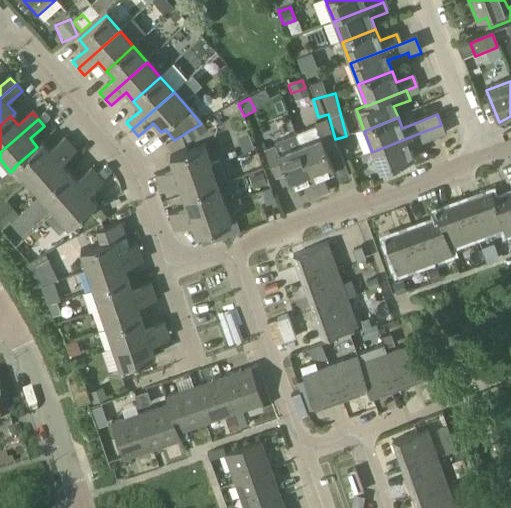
[(201,124),(190,130),(195,139),(207,132),(202,123),(201,124)]
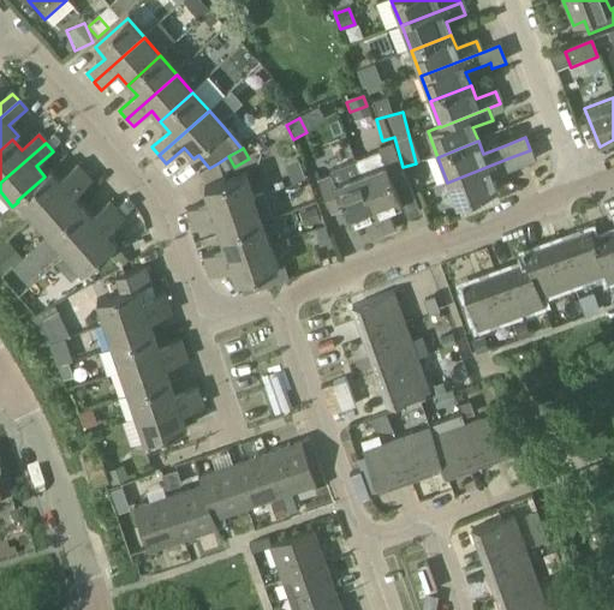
[(447,183),(458,208),(498,192),(493,178),(512,171),(535,163),(530,150),(507,159),(447,183)]
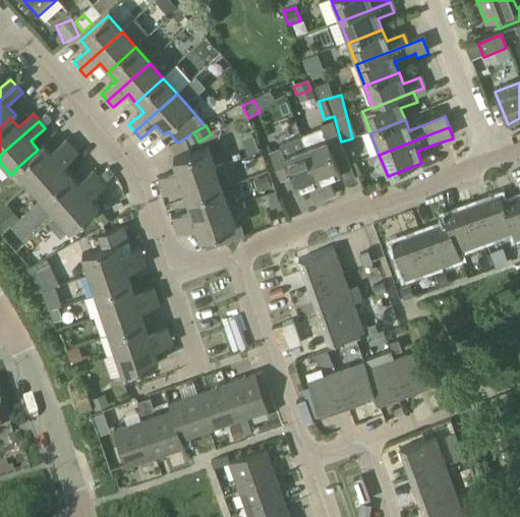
[(300,139),(325,200),(335,196),(328,180),(340,175),(335,162),(345,157),(335,130),(323,135),(326,141),(305,150),(301,139),(300,139)]
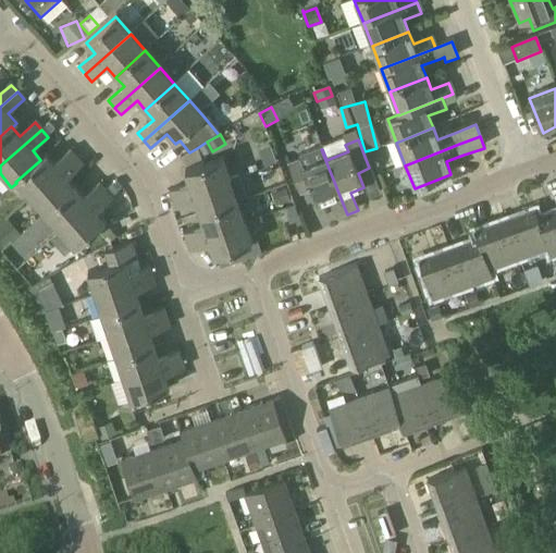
[(212,151),(207,142),(197,148),(202,158),(213,152),(212,151)]
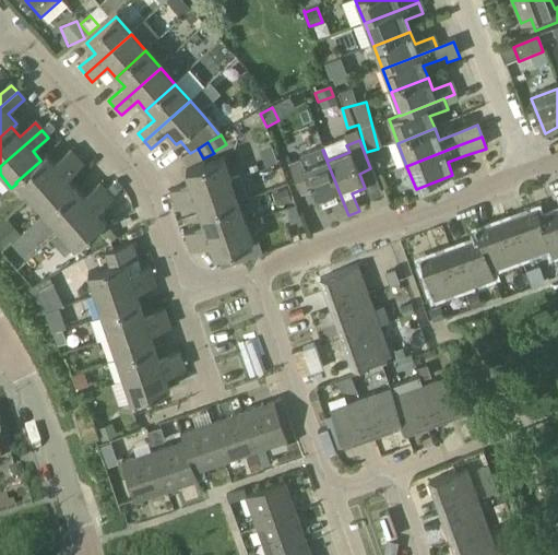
[(337,220),(348,215),(322,150),(298,158),(300,163),(289,167),(300,196),(311,191),(318,207),(330,202),(337,220)]
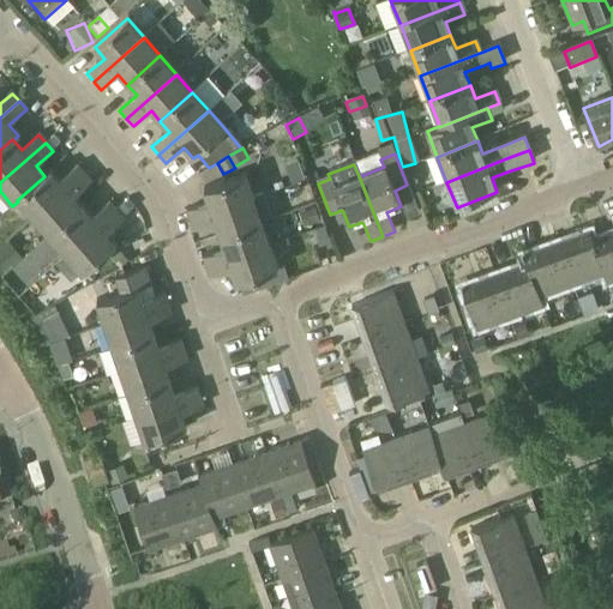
[(34,218),(84,175),(77,167),(59,182),(49,172),(44,176),(17,200),(18,202),(34,218)]
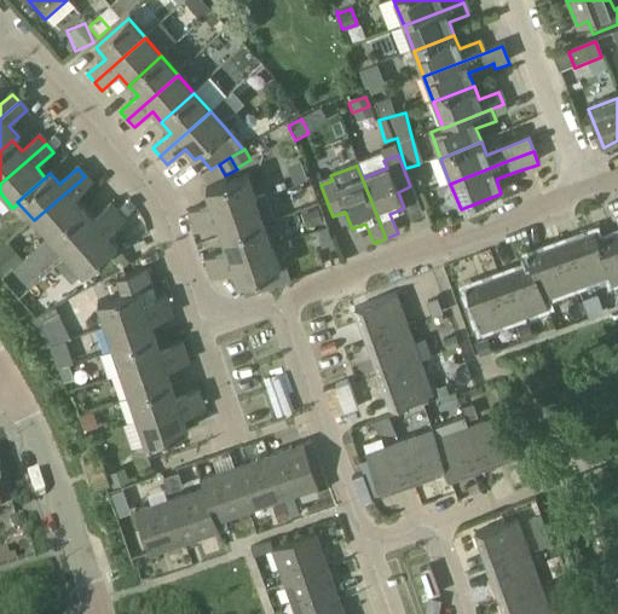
[(50,239),(84,210),(74,200),(92,184),(85,177),(34,220),(50,239)]
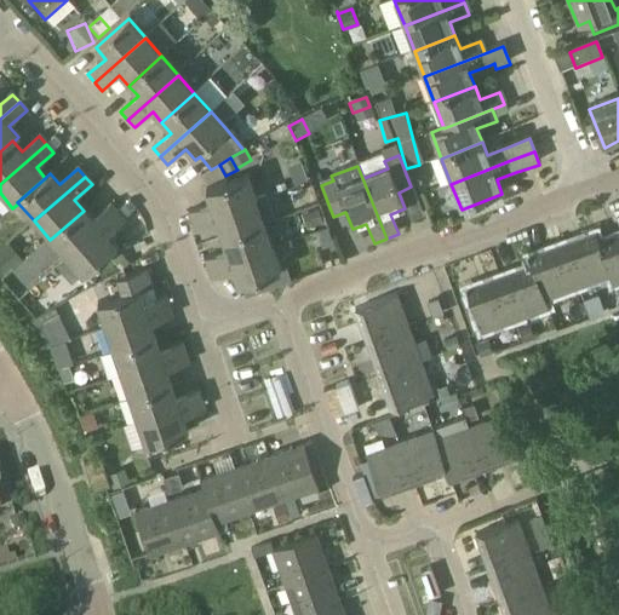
[(191,224),(256,202),(247,178),(205,193),(210,206),(188,214),(191,224)]
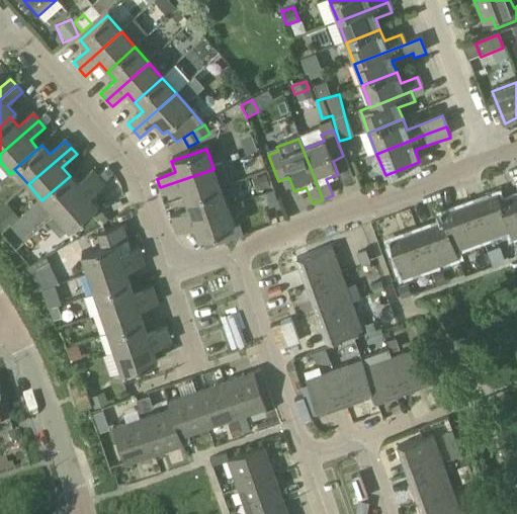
[(185,200),(220,188),(213,169),(160,187),(163,195),(181,189),(185,200)]
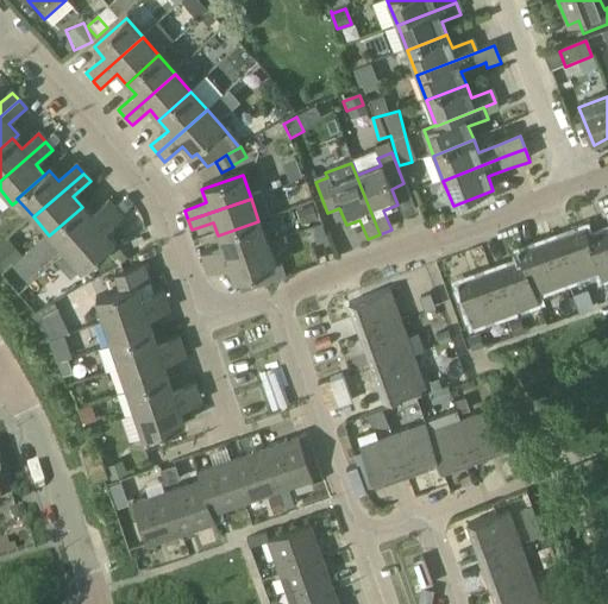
[(66,253),(116,209),(108,202),(91,216),(82,207),(49,236),(66,253)]
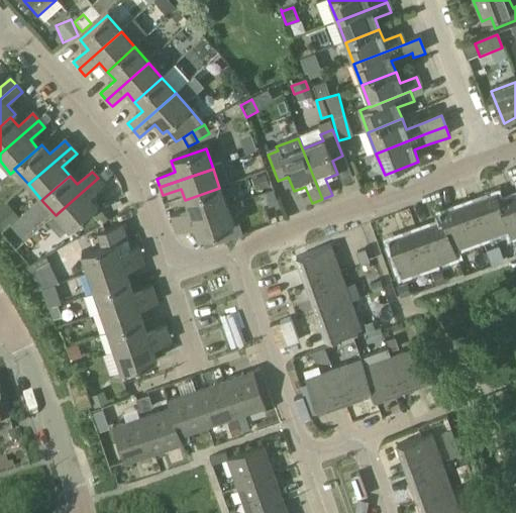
[(265,175),(254,179),(260,192),(270,188),(265,175)]
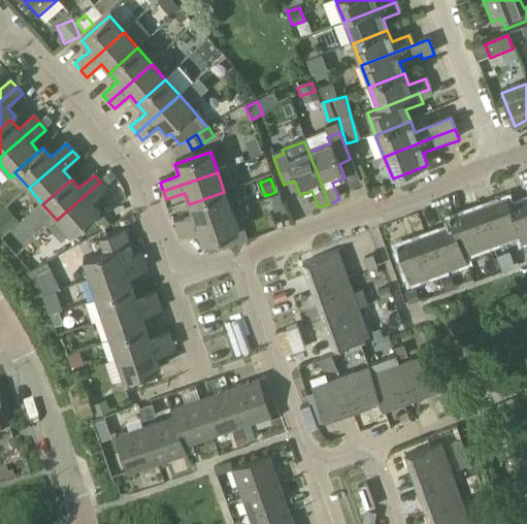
[(105,189),(100,182),(57,220),(71,236),(99,211),(91,202),(105,189)]
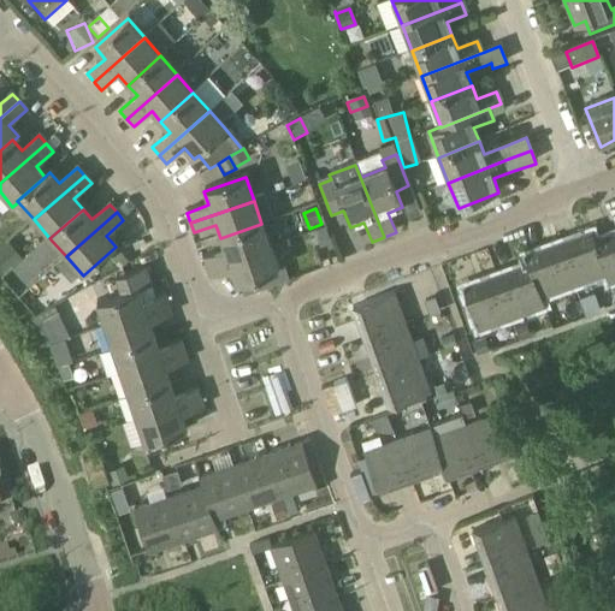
[(206,270),(270,248),(261,224),(220,238),(225,251),(202,259),(206,270)]
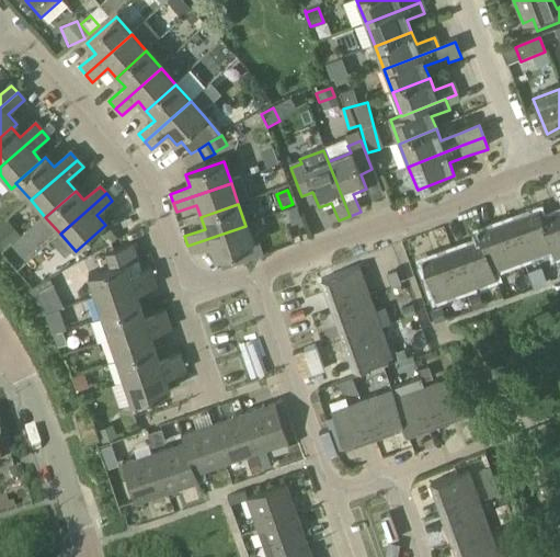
[(552,252),(541,222),(539,214),(509,225),(523,262),(551,252),(552,252)]
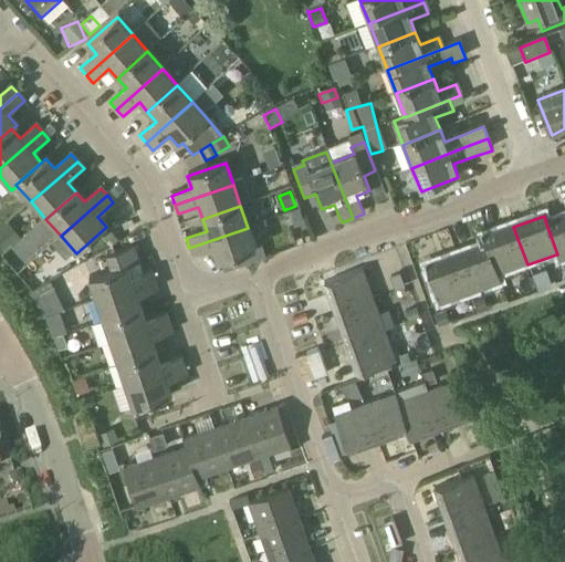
[(564,260),(564,217),(546,224),(557,255),(556,255),(560,262),(564,260)]
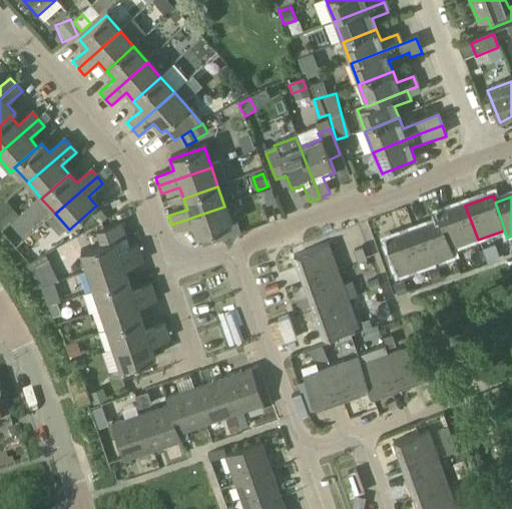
[(5,202),(0,206),(0,219),(12,210),(5,202)]
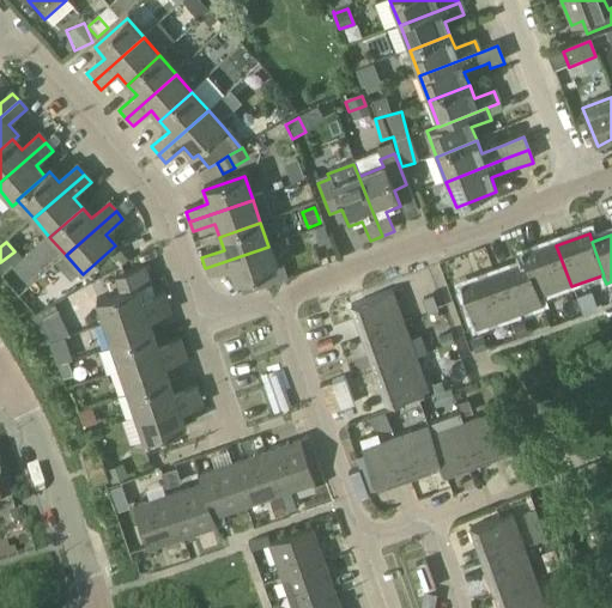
[(571,286),(556,245),(522,257),(526,266),(527,266),(538,298),(541,308),(539,298),(571,286)]
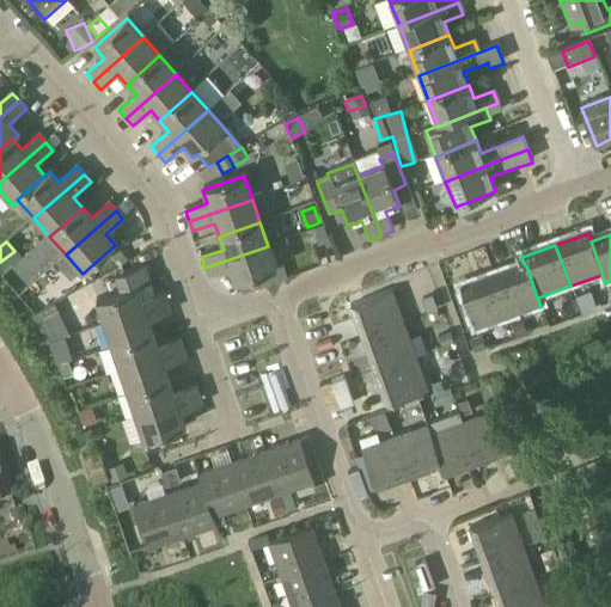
[(276,270),(268,246),(205,268),(208,277),(230,270),(234,283),(276,270)]
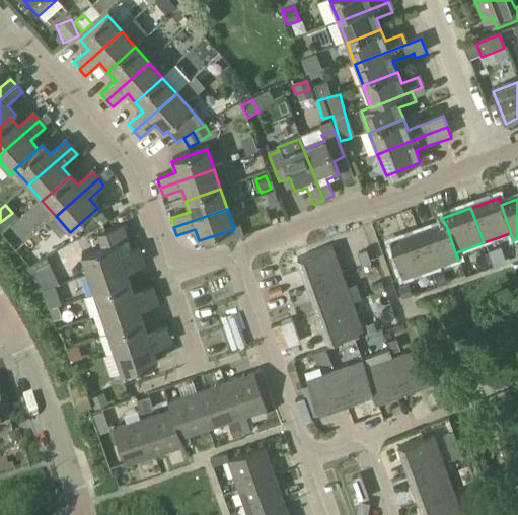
[(88,277),(142,259),(139,249),(120,255),(117,245),(129,241),(124,226),(122,227),(120,220),(115,222),(86,239),(86,240),(82,241),(79,243),(83,255),(81,255),(88,277)]
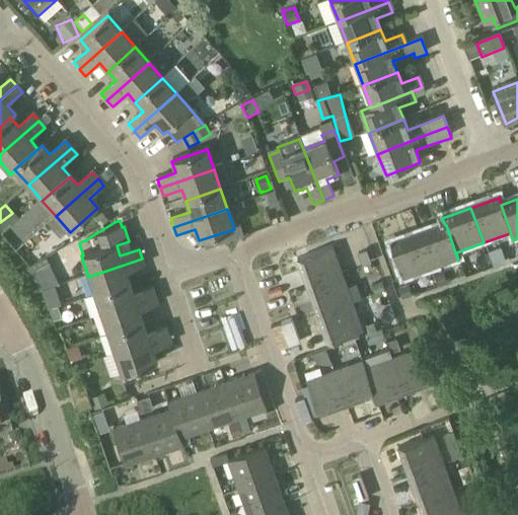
[(458,261),(455,252),(446,225),(445,225),(418,235),(431,270),(458,261)]
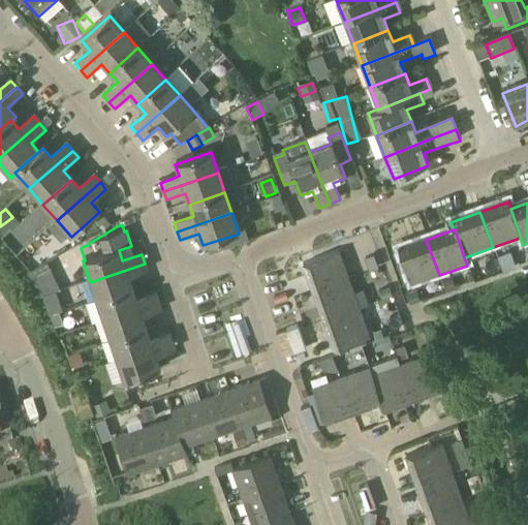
[(439,275),(426,240),(398,250),(410,285),(439,275)]
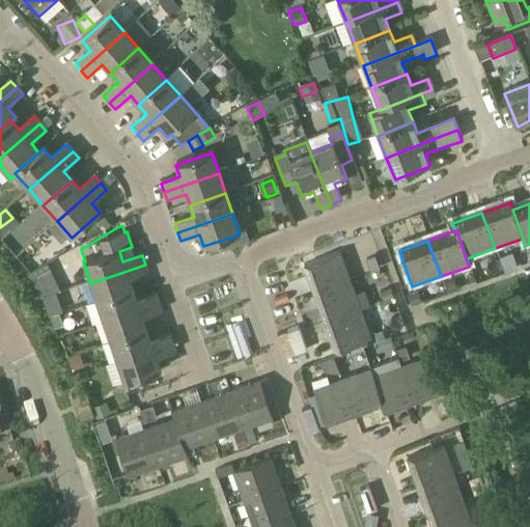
[(498,259),(504,276),(518,271),(511,254),(498,259)]
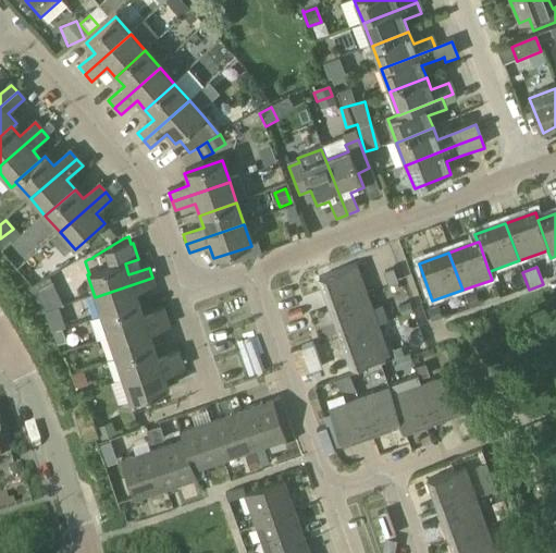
[(329,311),(367,297),(356,268),(318,281),(329,311)]
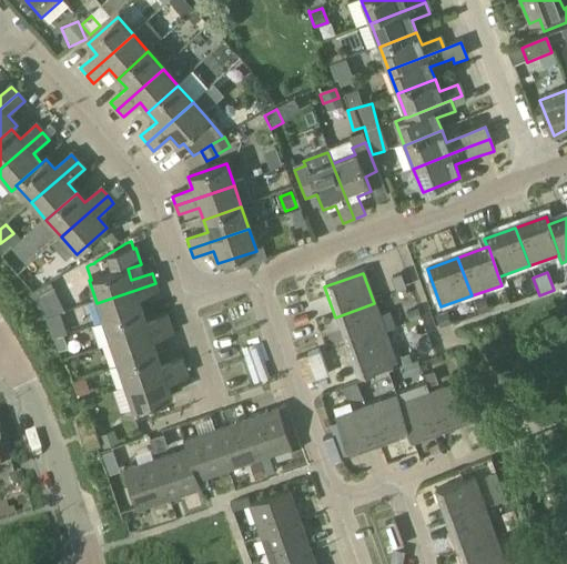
[(103,324),(142,311),(138,299),(158,292),(155,283),(97,303),(103,324)]
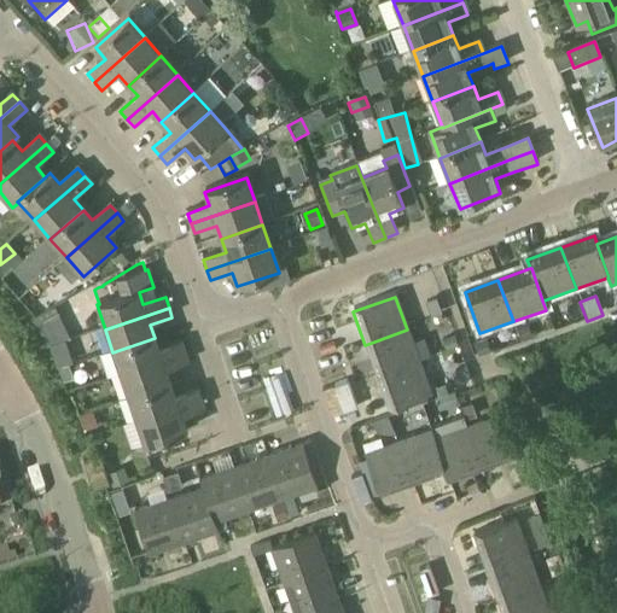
[(70,342),(54,309),(30,322),(46,350),(48,349),(64,343),(70,342)]
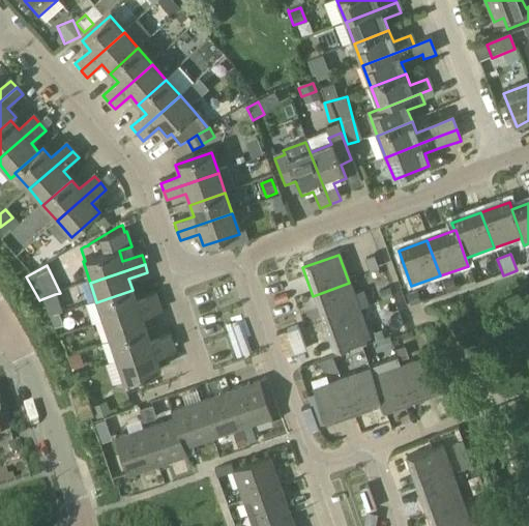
[(323,324),(359,312),(349,283),(313,296),(323,324)]
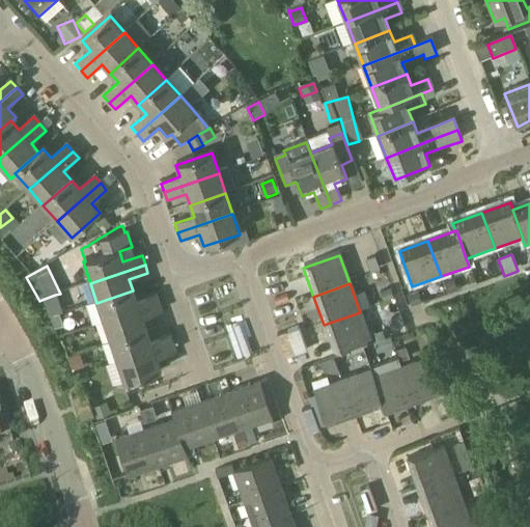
[(104,323),(159,304),(156,296),(137,302),(133,290),(96,303),(104,323)]
